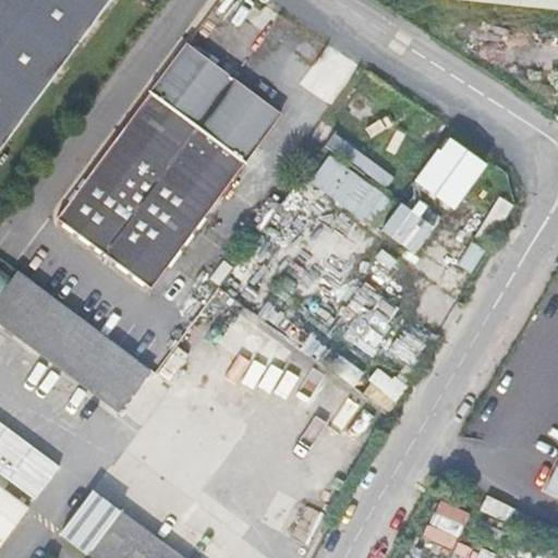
[(0,0),(0,149),(110,0),(0,0)]
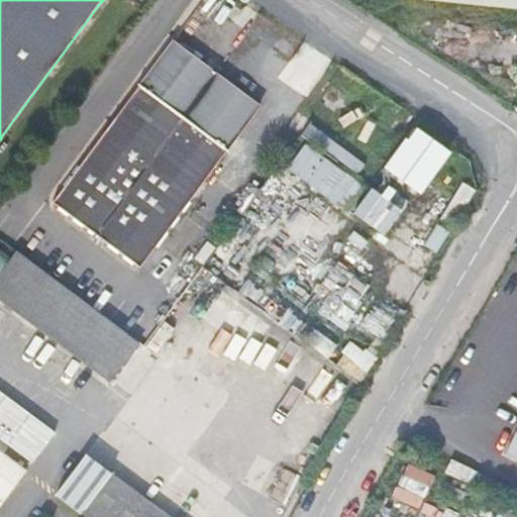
[(516,0),(430,0),(516,9),(516,0)]
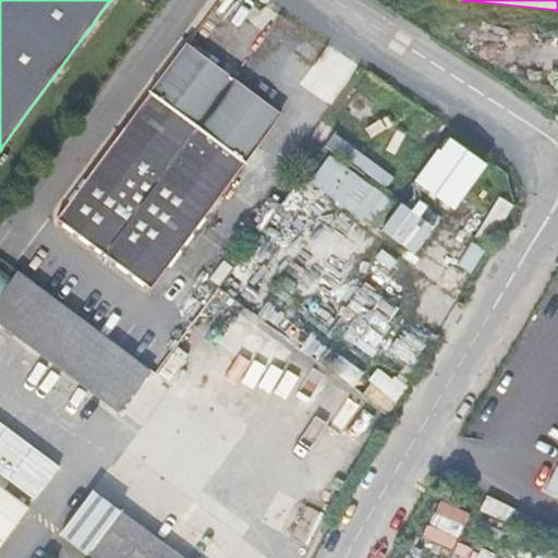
[(150,93),(57,219),(152,289),(245,162),(243,161),(280,112),(189,45),(153,94),(150,93)]
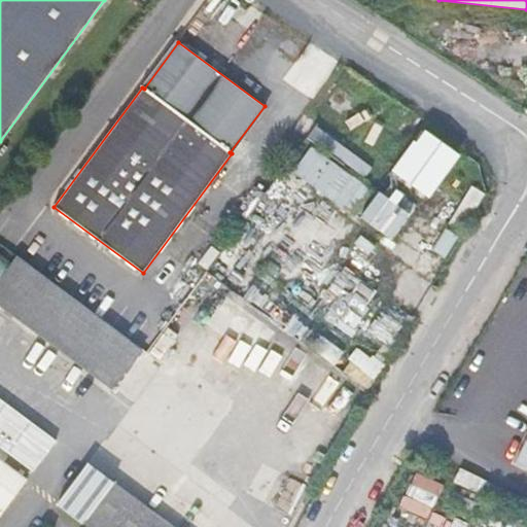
[(328,77),(339,60),(312,44),(302,62),(328,77)]
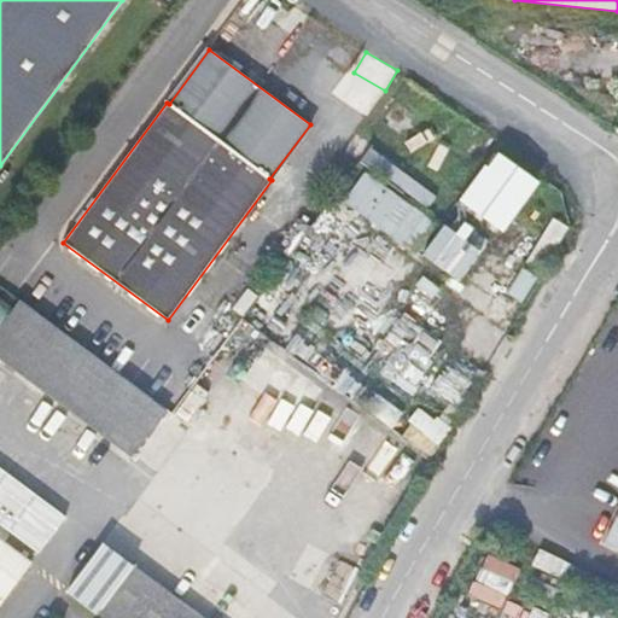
[(494,149),(461,203),(508,231),(541,176),(494,149)]
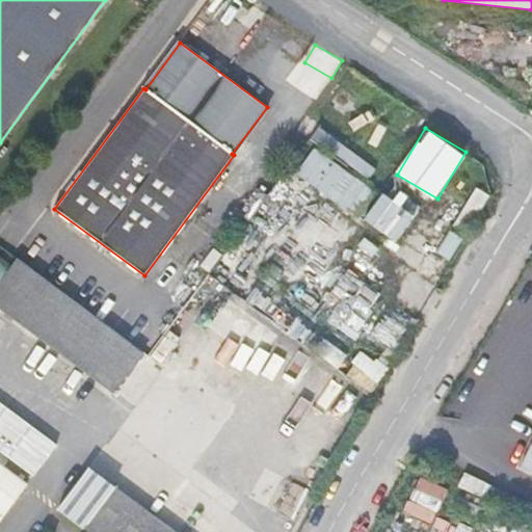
[(297,170),(395,242),(416,214),(318,142),(297,170)]
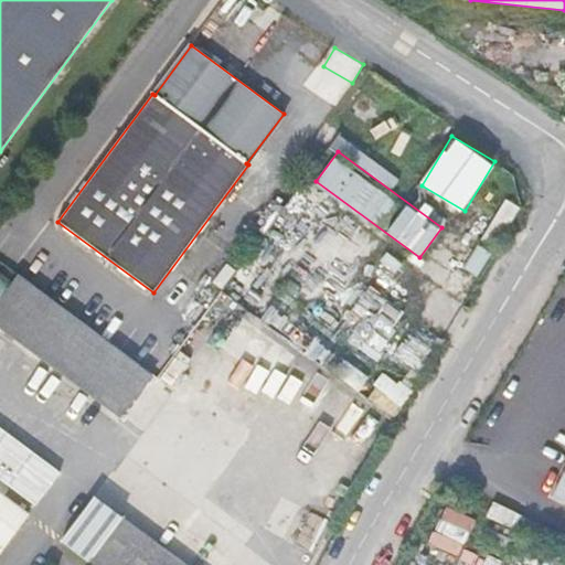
[(0,298),(12,283),(0,273),(0,298)]
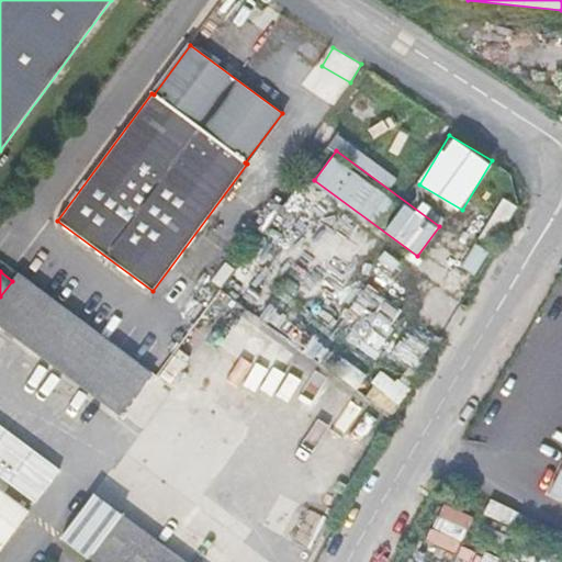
[(0,327),(120,415),(152,372),(18,273),(12,281),(0,296),(0,327)]
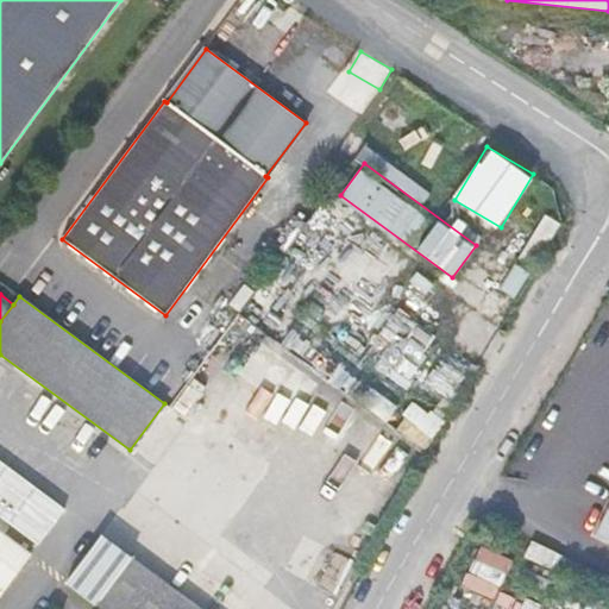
[(429,445),(443,420),(413,405),(400,428),(429,445)]
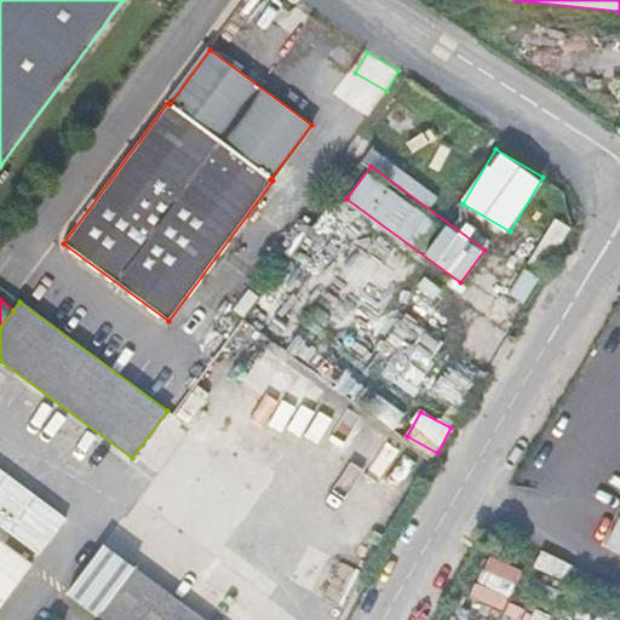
[(0,608),(33,564),(0,539),(0,608)]
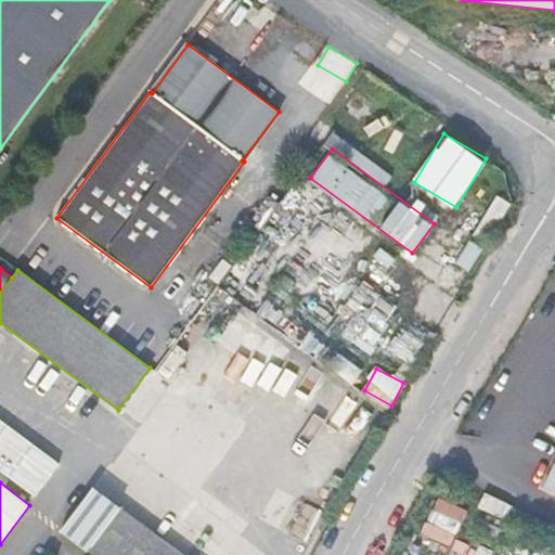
[(61,532),(91,554),(152,554),(163,541),(92,489),(61,532)]
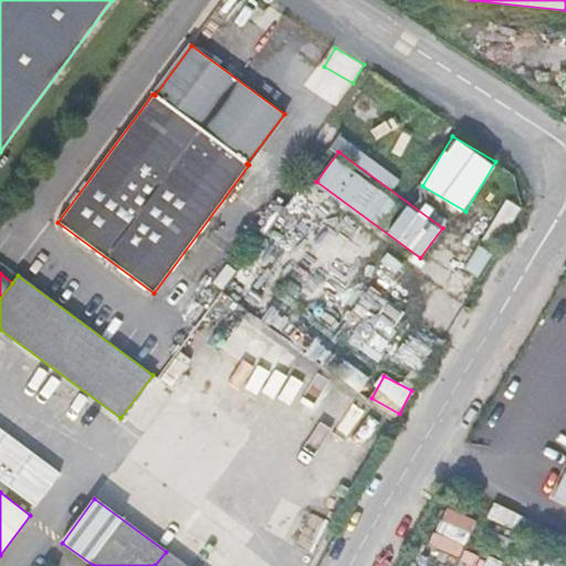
[(498,504),(490,520),(516,532),(523,517),(498,504)]
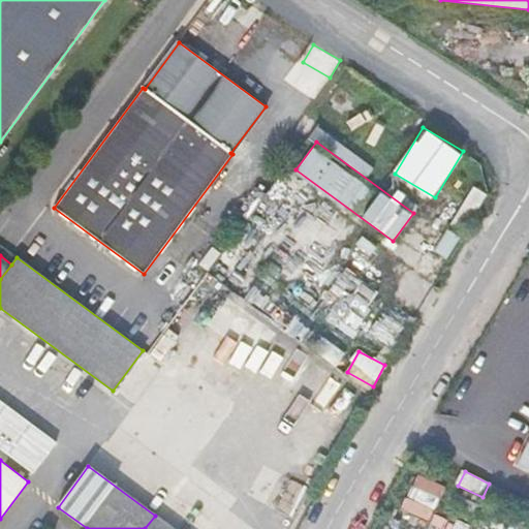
[(489,484),(483,497),(507,509),(514,496),(489,484)]
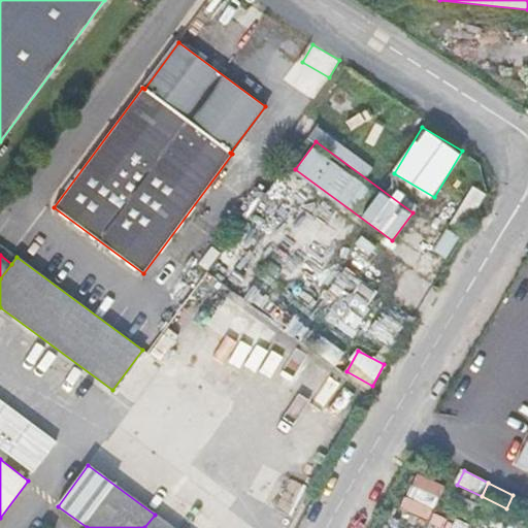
[(171,527),(155,515),(144,527),(171,527)]
